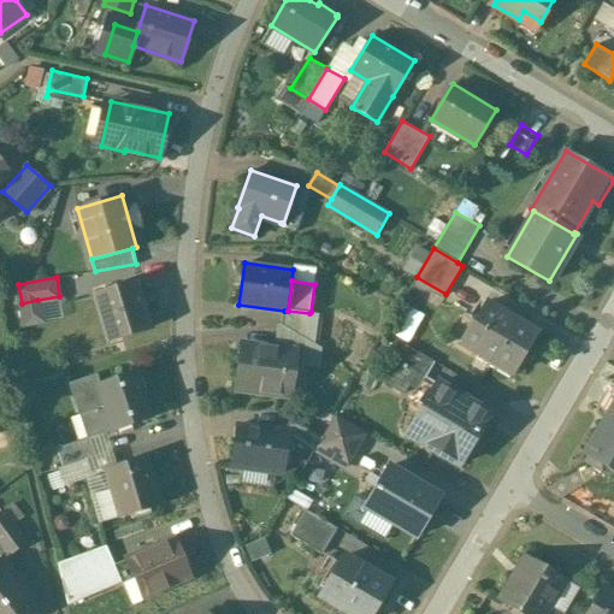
[(137,282),(95,294),(102,318),(104,318),(110,336),(108,337),(108,338),(151,326),(143,302),(142,302),(136,284),(137,283),(137,282)]
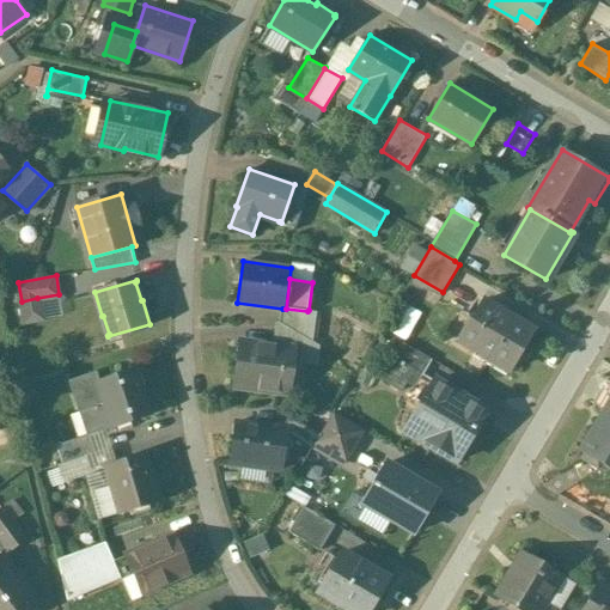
[(37,298),(22,302),(25,321),(41,318),(37,298)]
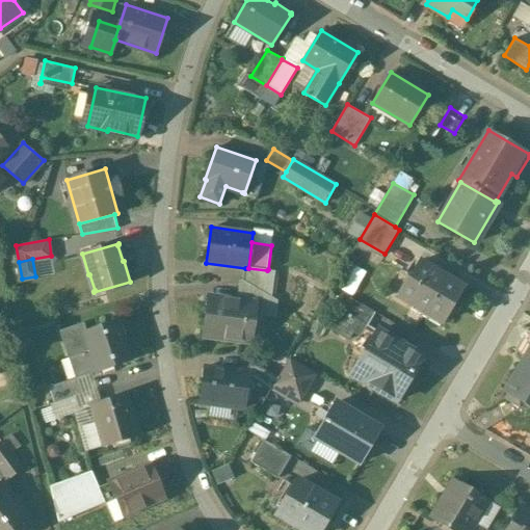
[(464,287),(420,261),(412,273),(411,272),(397,294),(398,295),(399,294),(414,302),(413,303),(443,321),(464,287)]
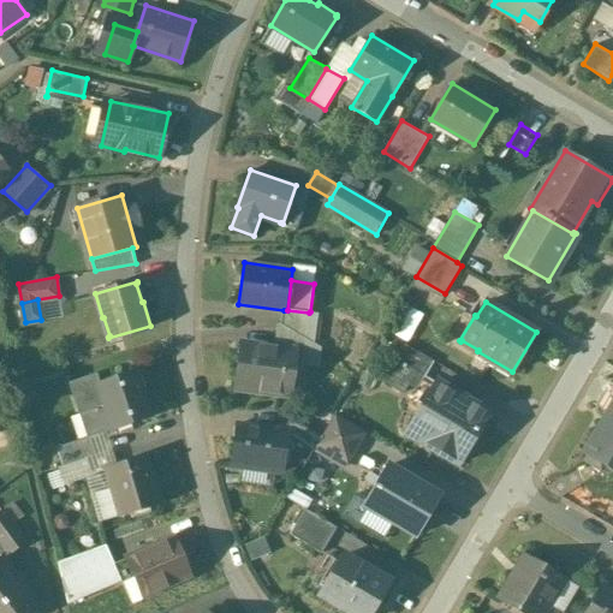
[(309,313),(287,310),(284,310),(281,323),(313,341),(315,343),(319,313),(310,311),(309,313)]
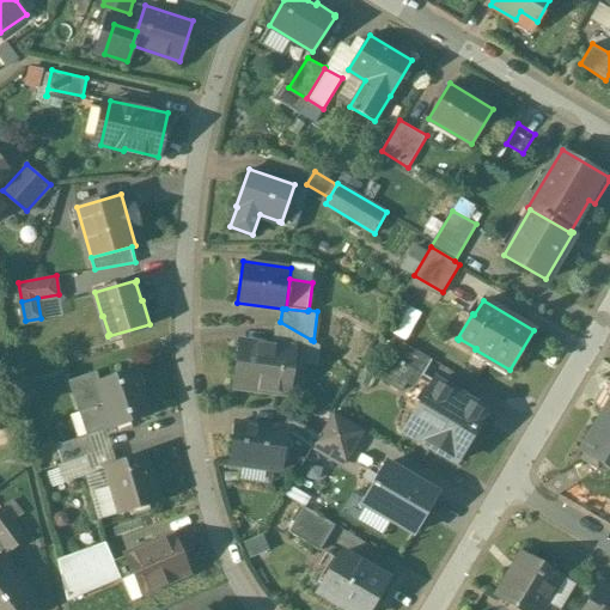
[(311,340),(280,322),(276,322),(274,343),(296,347),(296,354),(310,355),(311,340)]
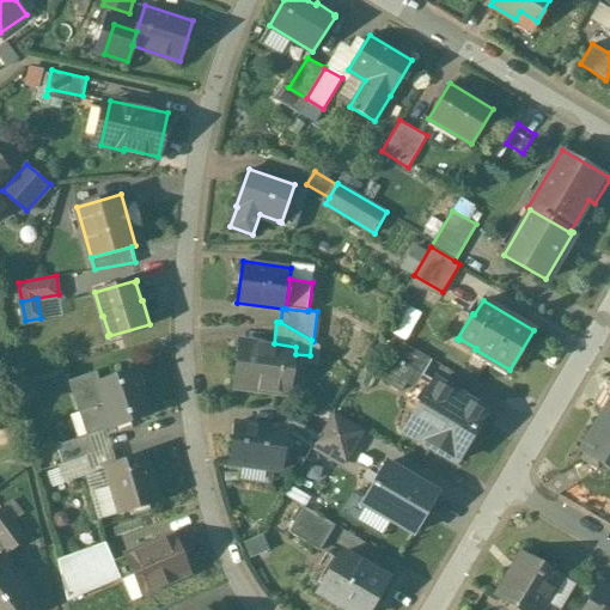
[(274,343),(239,340),(233,386),(290,394),(296,354),(296,347),(274,343)]
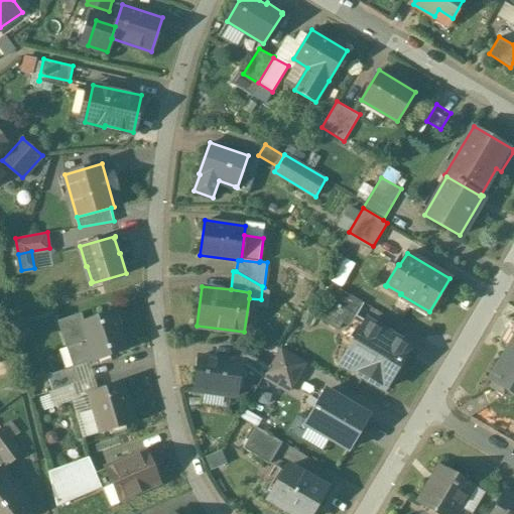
[(364,302),(339,287),(331,300),(341,306),(356,315),(364,302)]
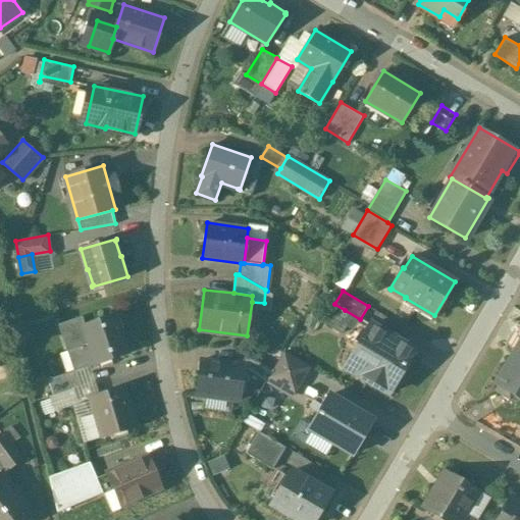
[(345,310),(334,304),(328,314),(339,320),(345,310)]
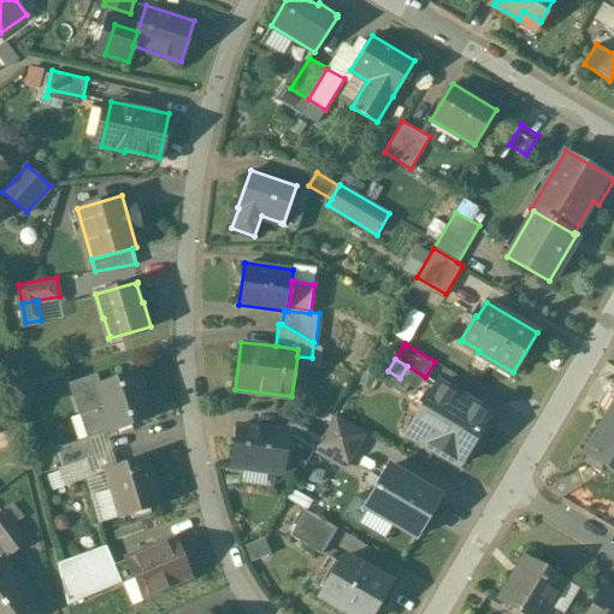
[(100,383),(98,383),(113,429),(131,424),(151,417),(136,371),(100,383)]
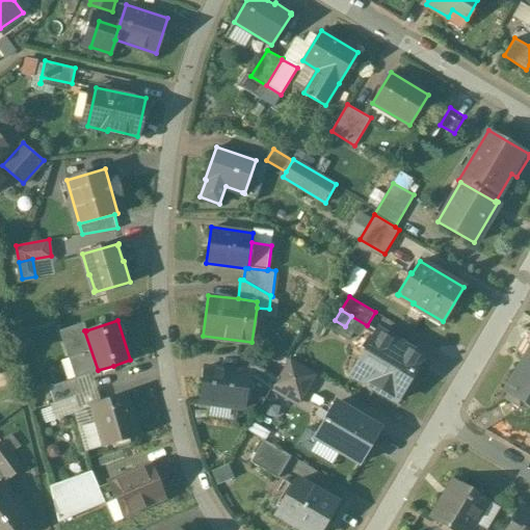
[(83,323),(60,330),(77,376),(78,376),(98,370),(84,330),(86,330),(83,323)]
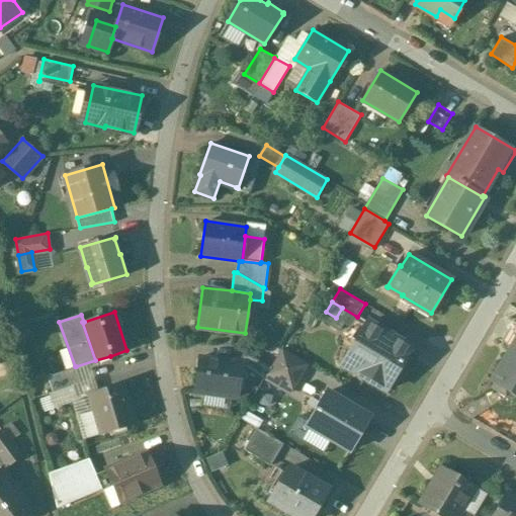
[(412,347),(367,321),(348,354),(349,354),(350,353),(359,358),(352,369),(387,390),(412,347)]
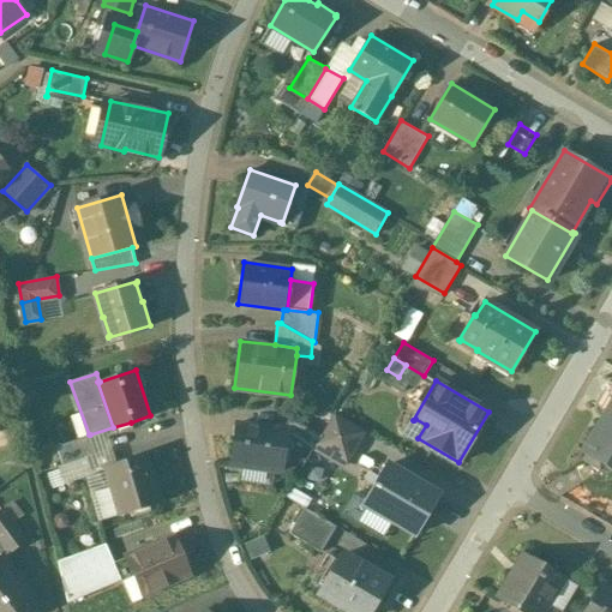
[(611,403),(583,451),(611,468),(611,403)]
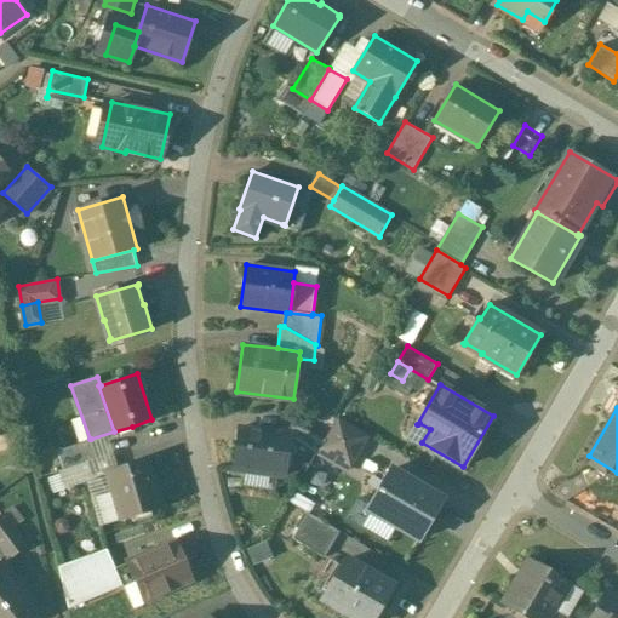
[(367,434),(338,417),(333,424),(325,439),(320,446),(349,463),(367,434)]
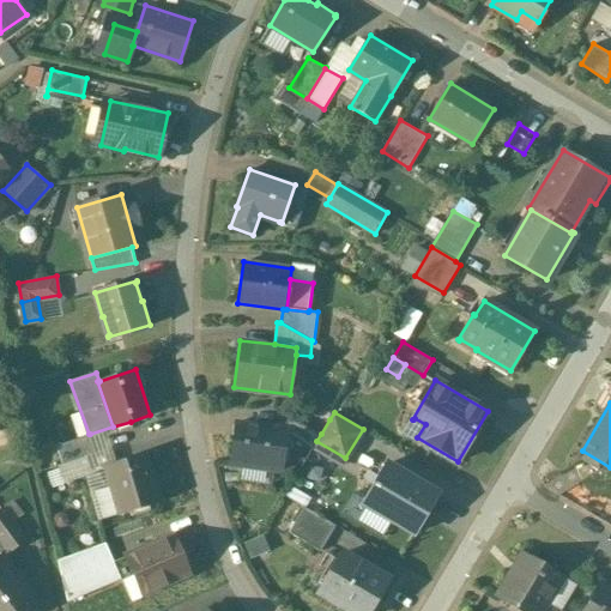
[(321,434),(290,416),(283,428),(286,429),(285,435),(290,435),(312,448),(316,441),(321,434)]
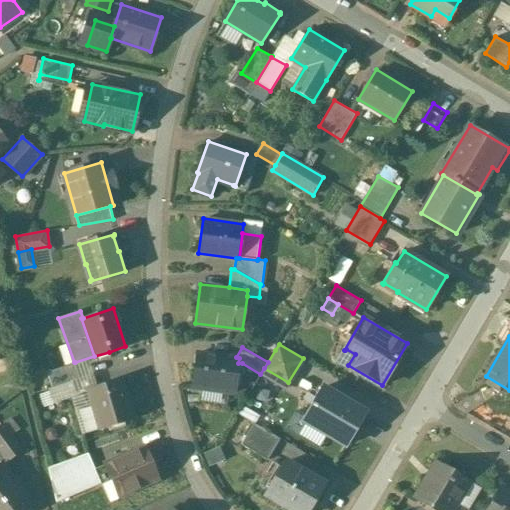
[(236,357),(198,352),(193,386),(234,392),(238,363),(239,358),(236,357)]
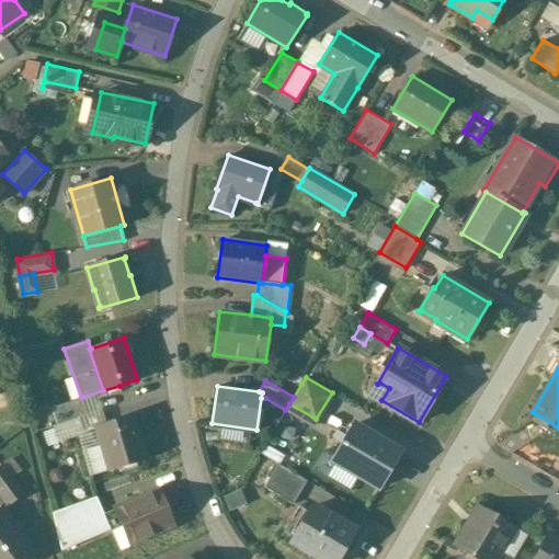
[(81,397),(53,407),(58,423),(79,417),(87,414),(82,397),(81,397)]
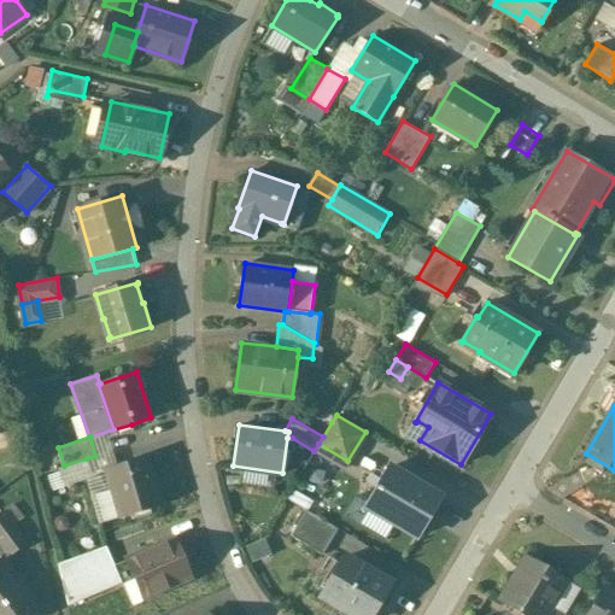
[(146,457),(106,469),(121,516),(160,504),(163,503),(158,485),(154,486),(146,457)]
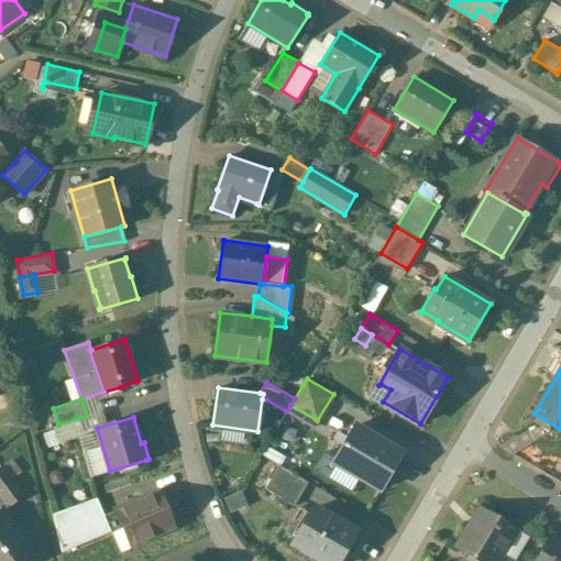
[(58,425),(54,427),(59,443),(85,435),(79,418),(58,425)]
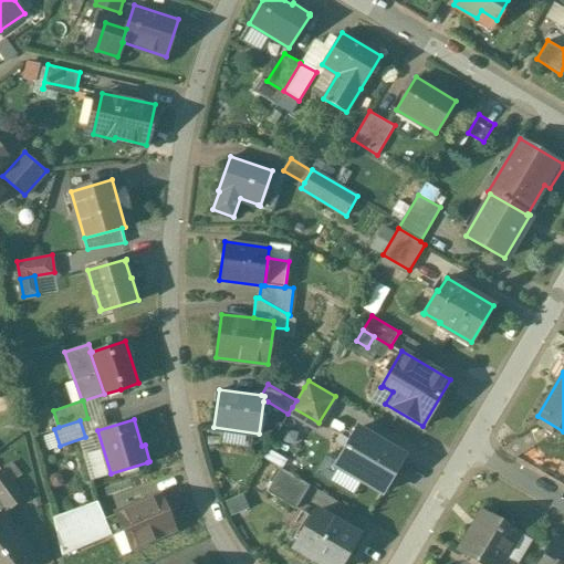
[(405,456),(357,427),(335,465),(383,492),(405,456)]
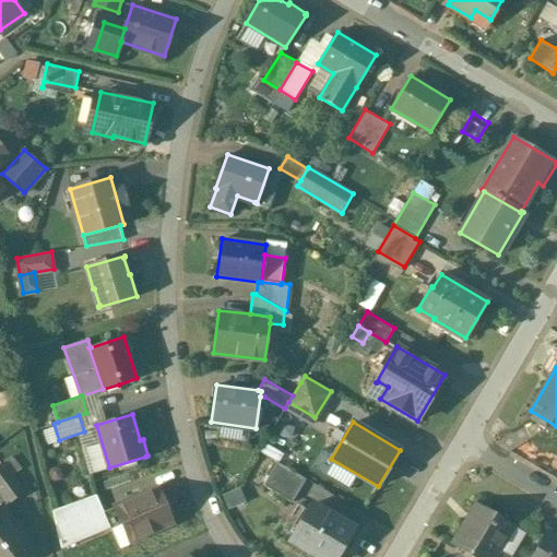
[(307,478),(277,461),(264,485),(293,501),(307,478)]
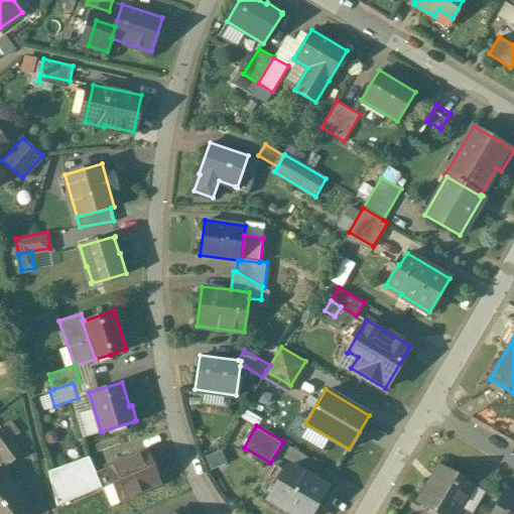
[(21,454),(2,427),(0,427),(0,452),(8,464),(21,454)]
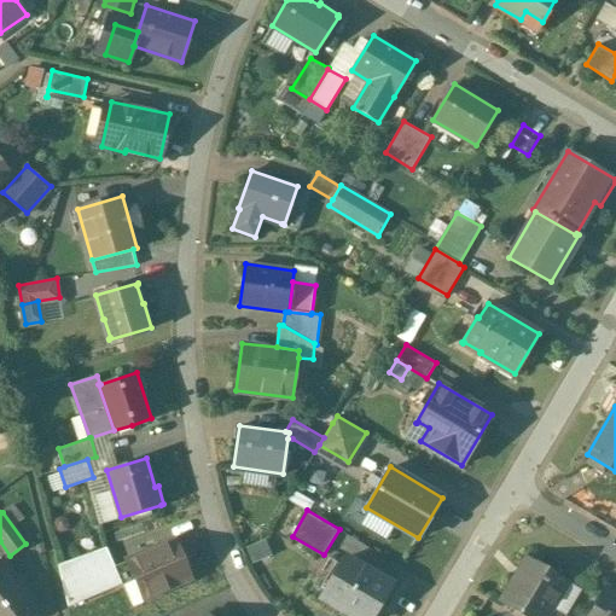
[(173,539),(128,559),(145,598),(191,579),(173,539)]
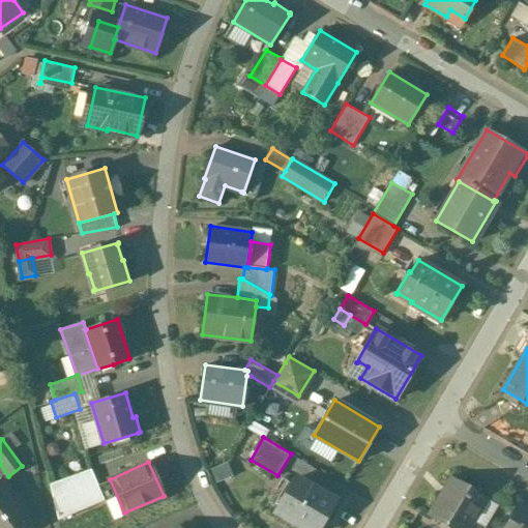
[(91,468),(51,484),(58,517),(105,498),(91,468)]
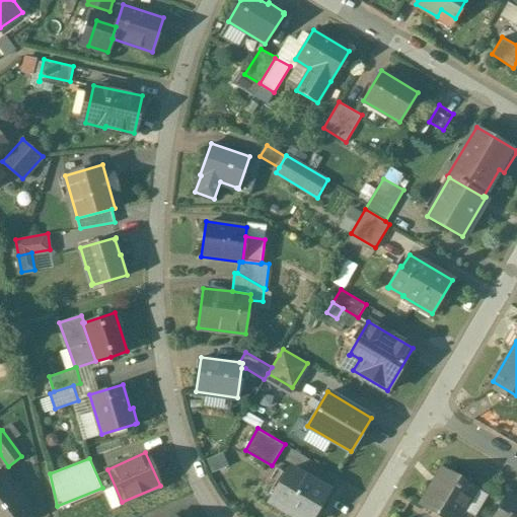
[(443,468),(431,489),(430,488),(421,505),(441,516),(458,516),(476,487),(443,466),(442,468),(443,468)]
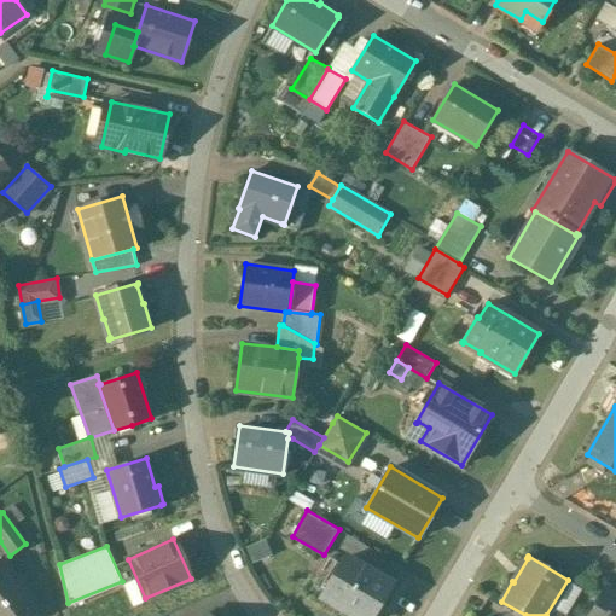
[(372,615),(391,583),(346,557),(321,597),(343,609),(343,608),(358,615),(372,615)]
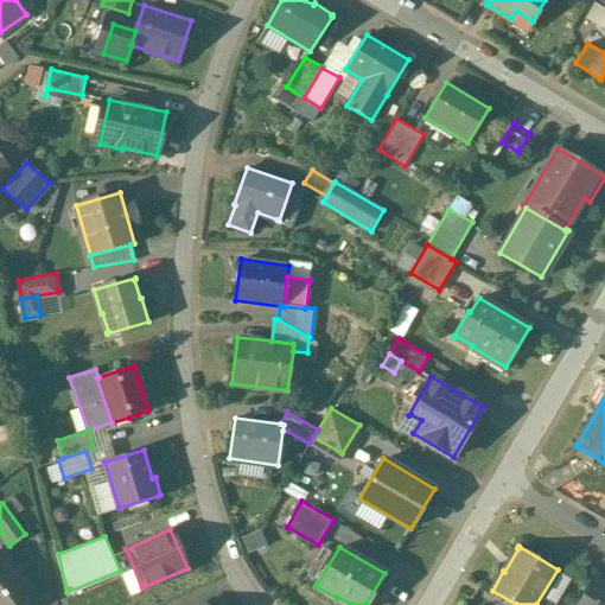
[(0,604),(27,604),(38,598),(2,549),(0,549),(0,604)]
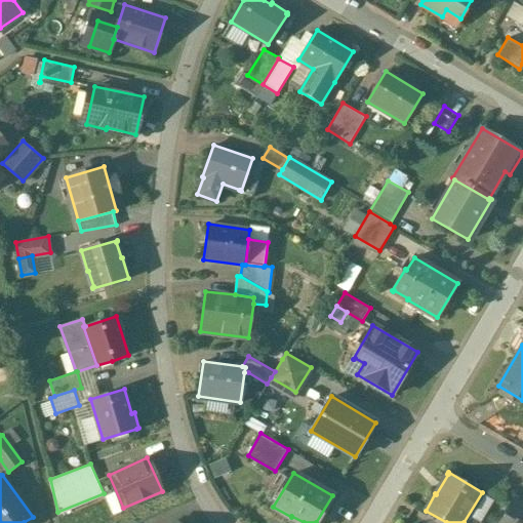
[(522,503),(515,497),(498,522),(522,522),(522,503)]
